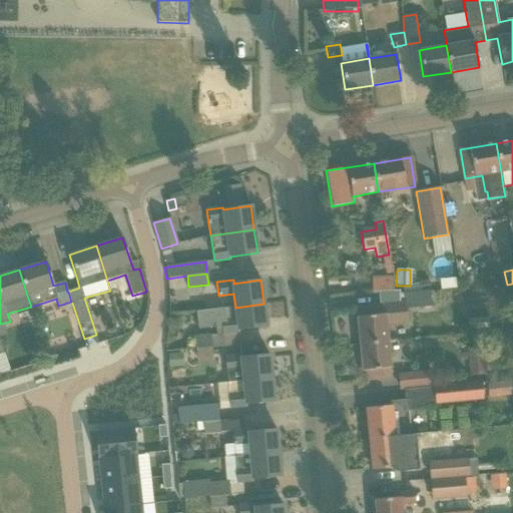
[(393,291),(379,292),(379,305),(401,303),(400,294),(400,291),(393,291)]
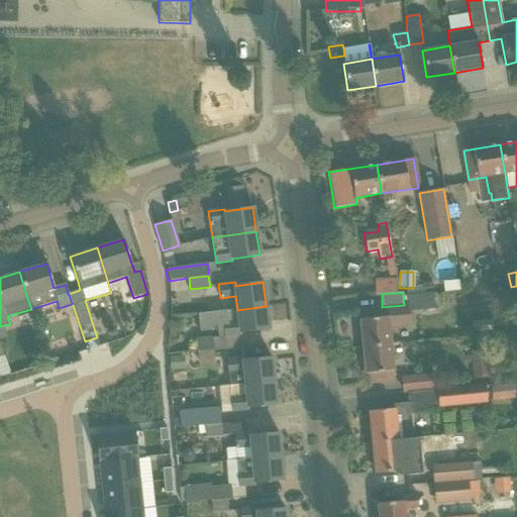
[(436,293),(403,296),(404,305),(409,305),(409,311),(437,309),(436,293)]
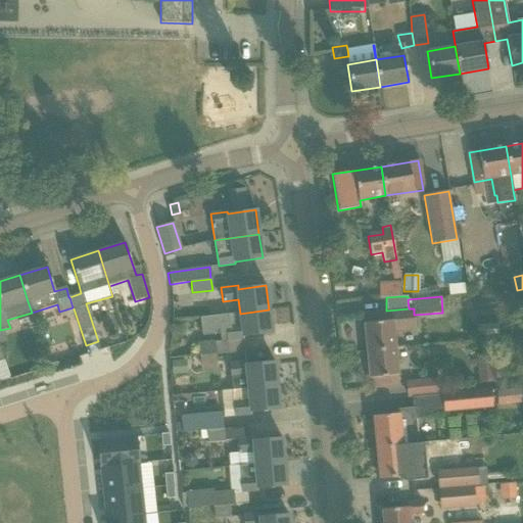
[(381,312),(363,314),(367,351),(396,348),(394,333),(416,331),(414,315),(414,308),(409,308),(386,311),(381,312)]
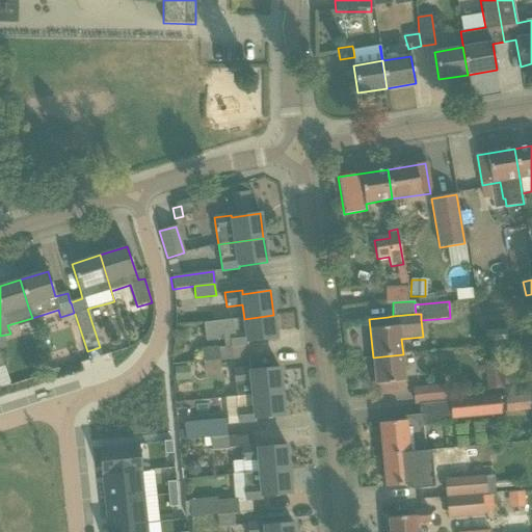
[(200,350),(203,364),(246,358),(244,346),(249,345),(248,343),(276,340),(273,315),(244,319),(233,320),(204,323),(206,342),(223,340),(223,341),(222,341),(222,348),(218,349),(218,347),(200,350)]
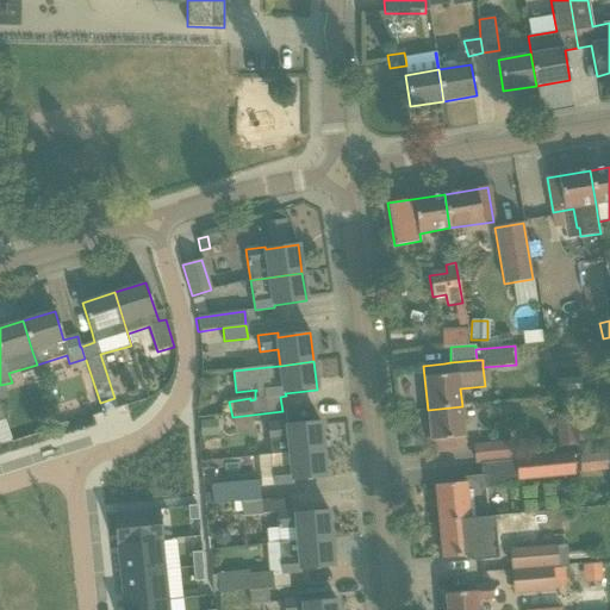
[(267,423),(271,455),(288,453),(323,450),(319,422),(313,422),(312,406),(286,409),(286,410),(286,422),(267,423)]
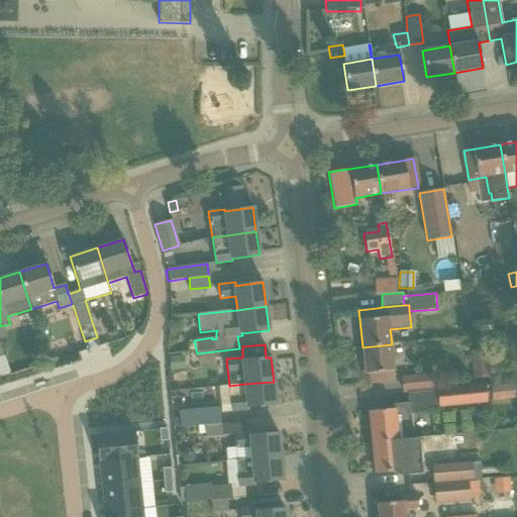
[(363,347),(366,385),(395,381),(392,344),(363,347)]
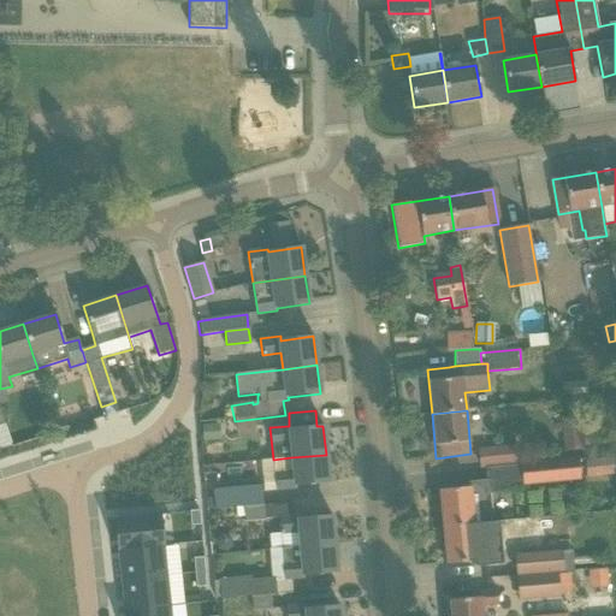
[(561,418),(564,452),(584,450),(580,415),(561,418)]
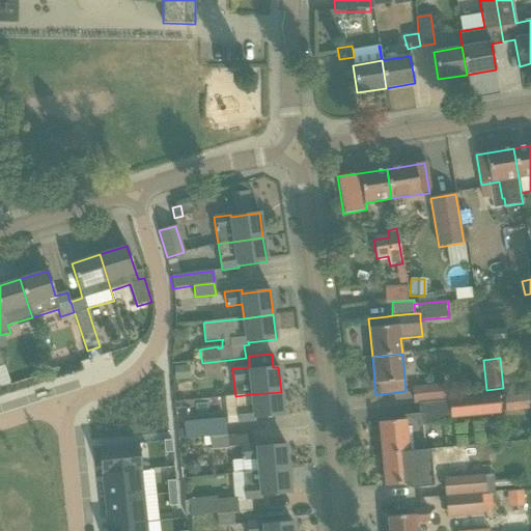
[(174,367),(175,381),(190,380),(189,366),(174,367)]
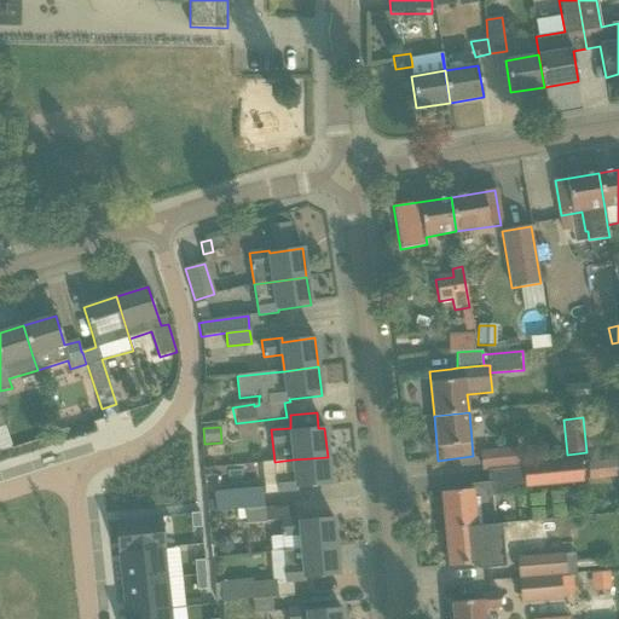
[(481,452),(484,470),(522,467),(520,449),(481,452)]
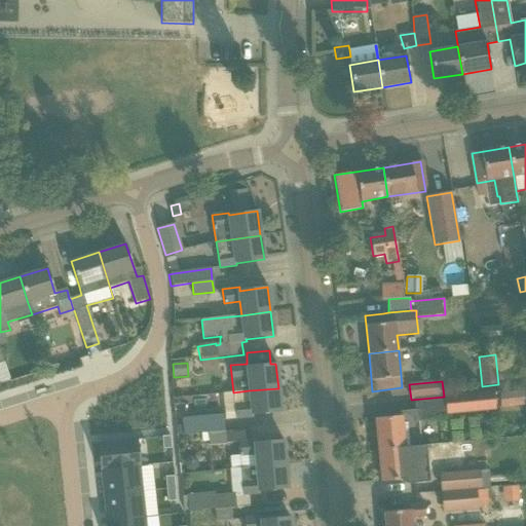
[(234,404),(235,419),(253,417),(253,416),(280,413),(278,388),(249,390),(250,403),(234,404)]
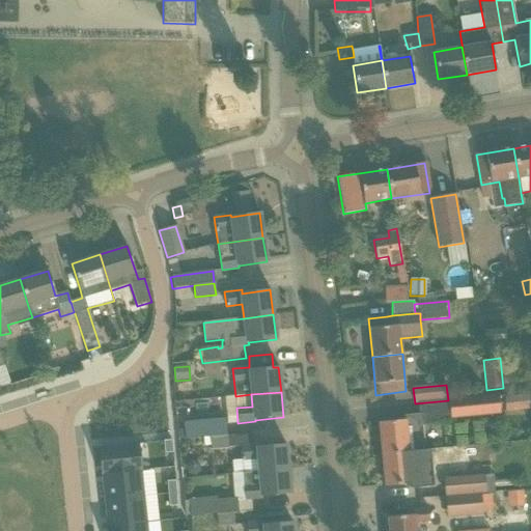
[(449,401),(451,417),(499,413),(498,397),(449,401)]
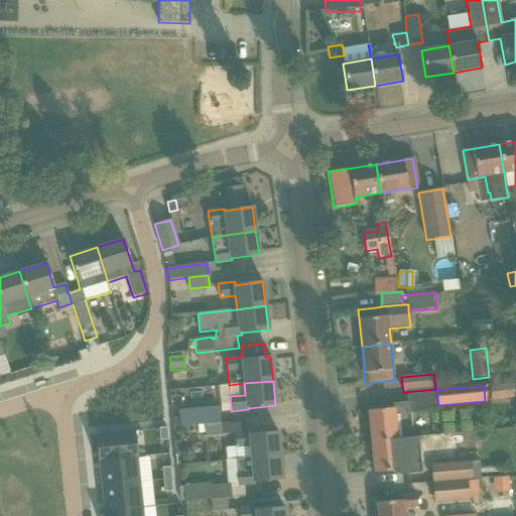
[(515,390),(492,390),(491,398),(515,399),(515,390)]
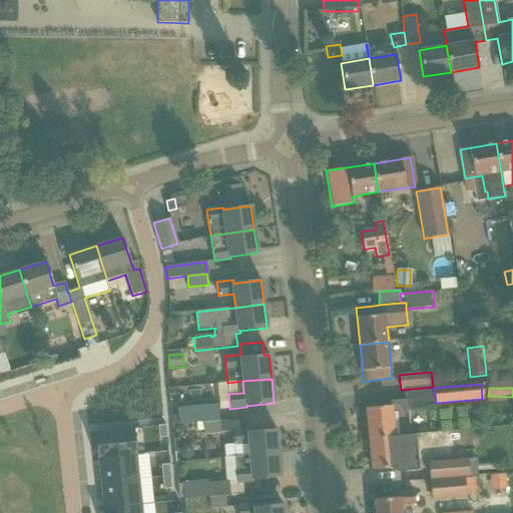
[(366,409),(369,439),(409,435),(406,400),(390,402),(391,406),(366,409)]
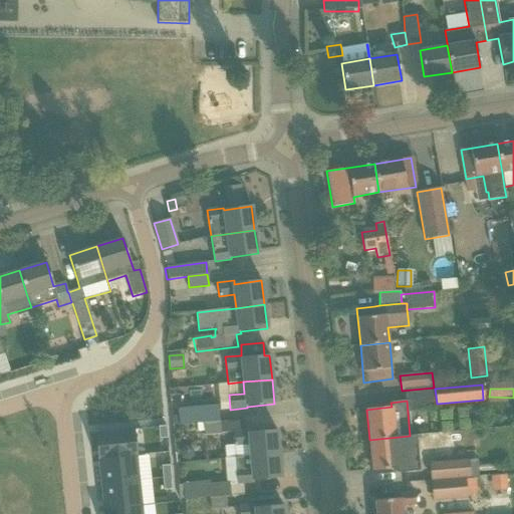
[(178,409),(179,426),(196,424),(220,422),(218,405),(178,409)]
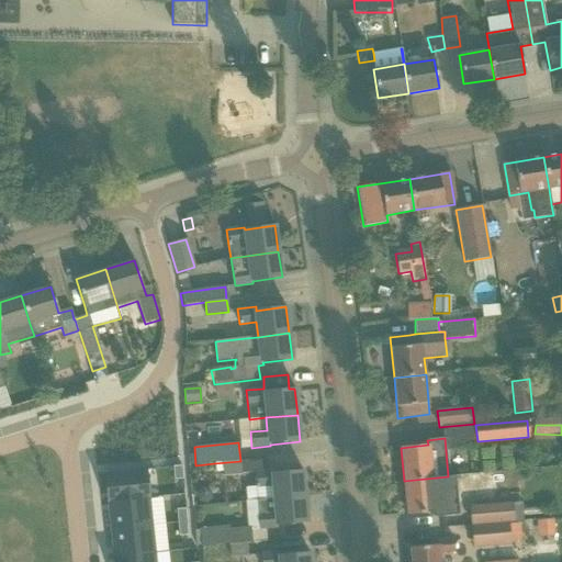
[(222,470),(223,476),(242,475),(240,461),(214,463),(215,472),(222,470)]
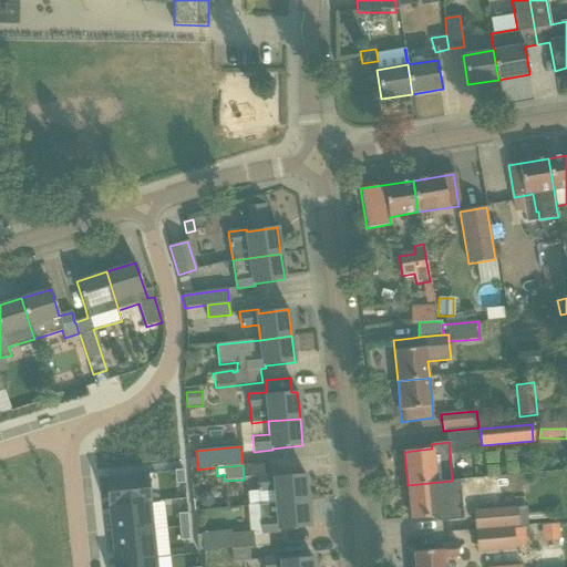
[(183,471),(174,471),(175,484),(184,484),(183,471)]
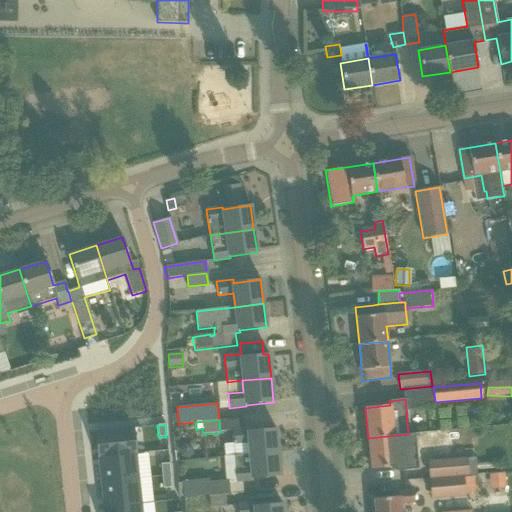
[(133,428),(95,432),(98,457),(135,453),(133,428)]
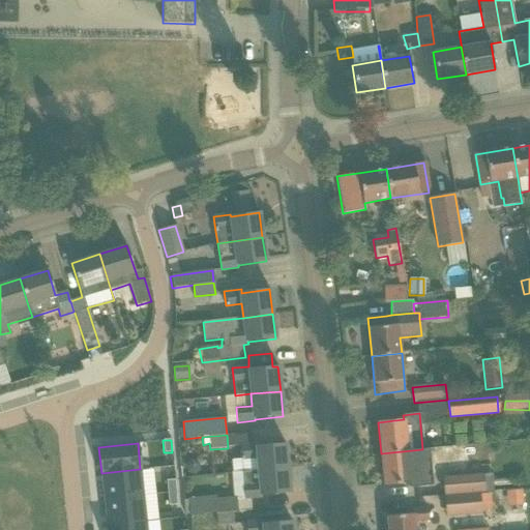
[(257,458),(258,471),(288,469),(285,444),(258,446),(257,443),(240,444),(241,459),(257,458)]
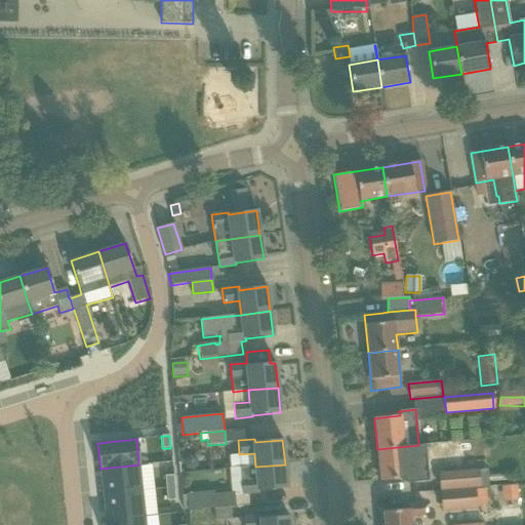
[(418,445),(377,449),(380,481),(405,479),(406,483),(428,481),(425,448),(425,445),(418,445)]
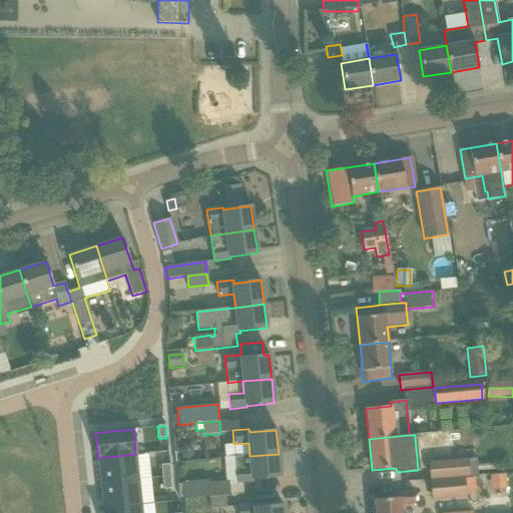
[(135,454),(98,458),(100,484),(138,480),(135,454)]
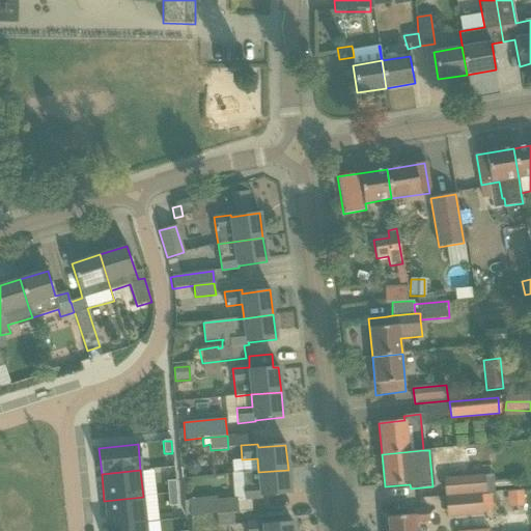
[(244,484),(245,499),(262,497),(290,494),(288,470),(258,472),(243,473),(244,484)]
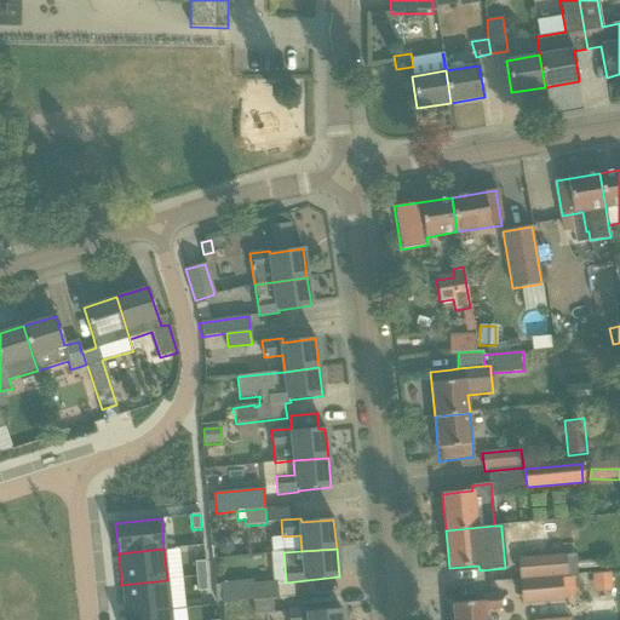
[(518,558),(521,579),(567,575),(564,555),(518,558)]
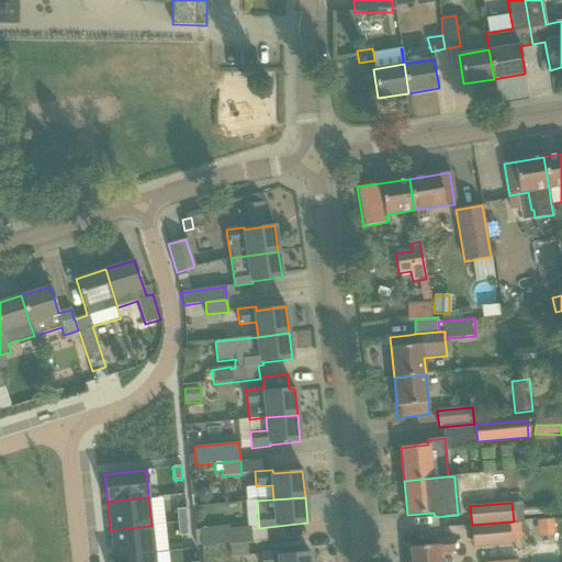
[(186,509),(176,510),(178,524),(187,523),(186,509)]
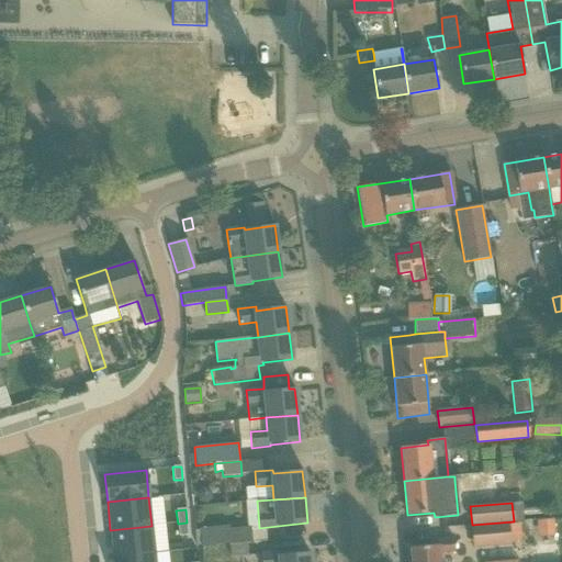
[(187,523),(178,524),(179,537),(188,536),(187,523)]
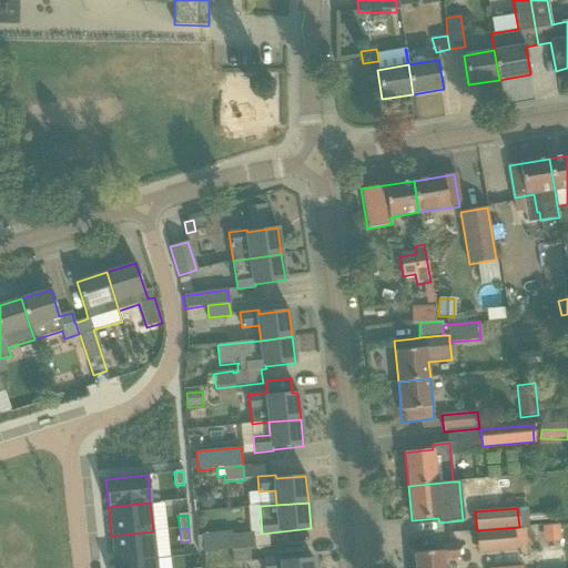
[(476,533),(477,555),(516,551),(514,529),(476,533)]
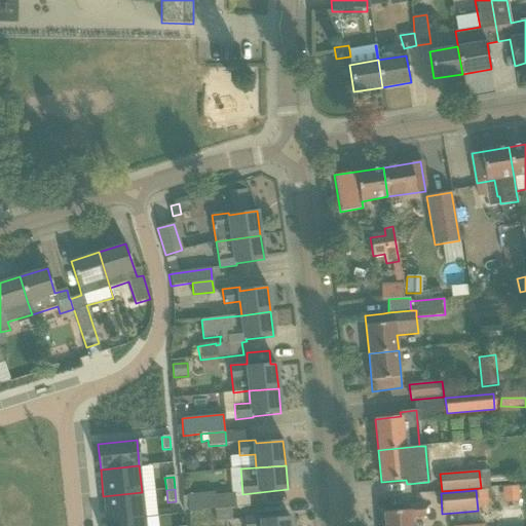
[(142,492),(103,496),(106,522),(145,518),(142,492)]
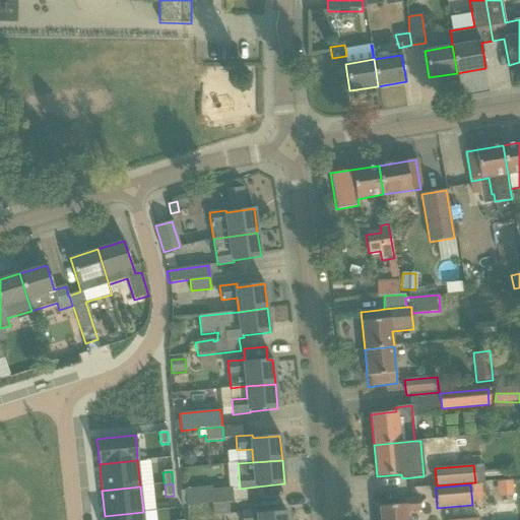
[(232,489),(212,491),(212,488),(181,491),(182,506),(212,504),(213,517),(230,515),(229,502),(233,502),(232,489)]
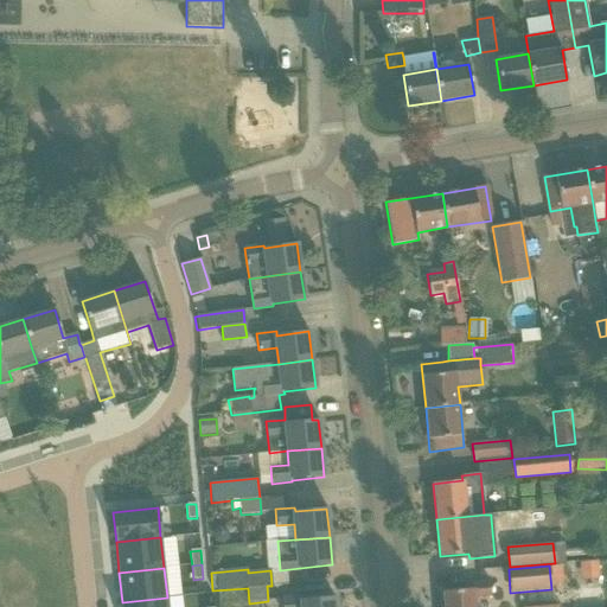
[(443,592),(443,606),(475,606),(475,598),(492,596),(491,582),(472,583),(473,589),(443,592)]
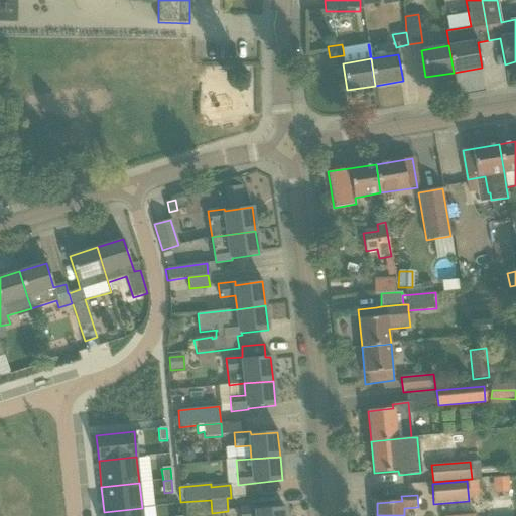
[(284,515),(284,507),(257,510),(256,507),(240,509),(240,515),(284,515)]
